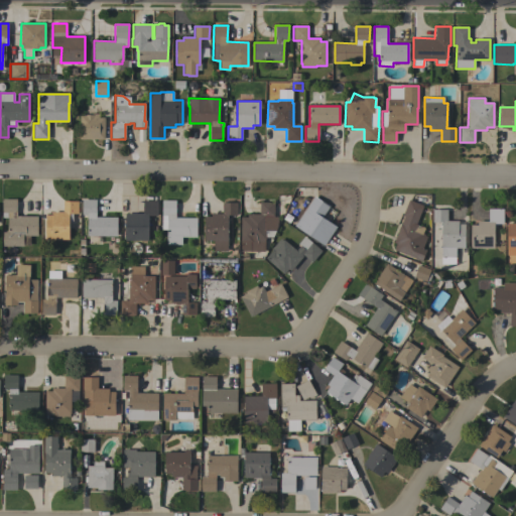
[(80,139),(80,116),(85,116),(85,115),(92,115),(92,114),(99,114),(99,117),(104,117),(104,139),(80,139)]
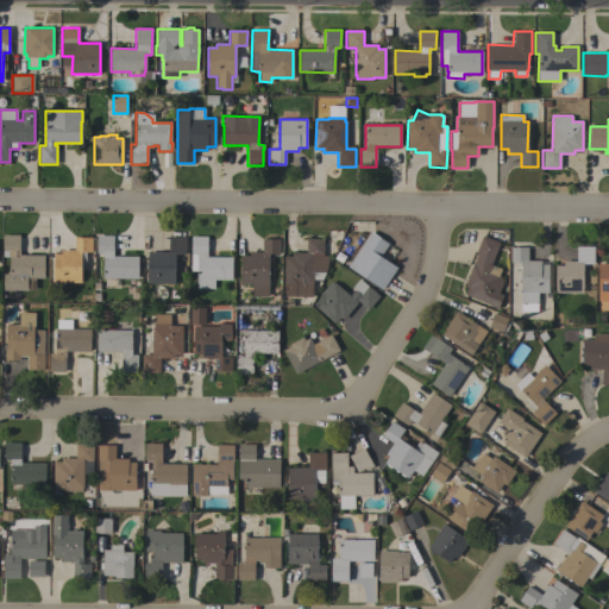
[(347,267),(359,248),(370,232),(389,245),(381,257),(396,268),(382,289),(368,280),(347,267)]
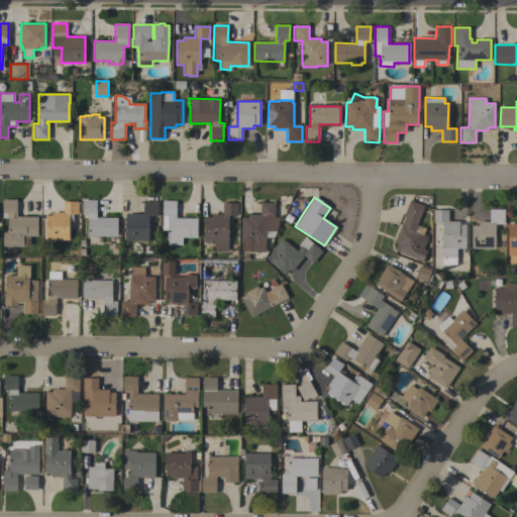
[(37,217),(37,236),(30,236),(29,245),(23,245),(23,246),(2,246),(2,232),(7,232),(7,218),(2,218),(2,199),(16,200),(16,212),(16,216),(37,217)]
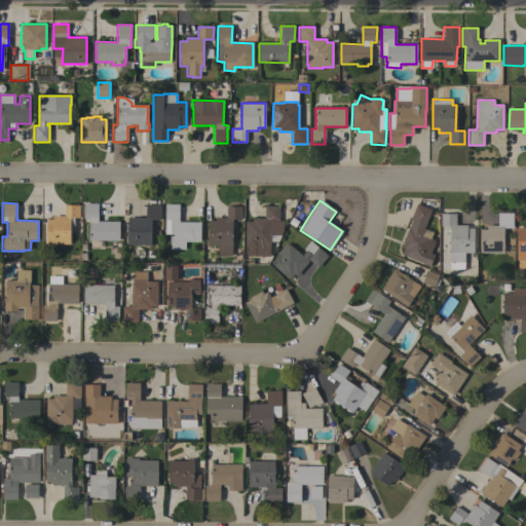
[(119,222),(119,240),(88,240),(88,219),(83,219),(83,203),(98,203),(98,221),(119,222)]
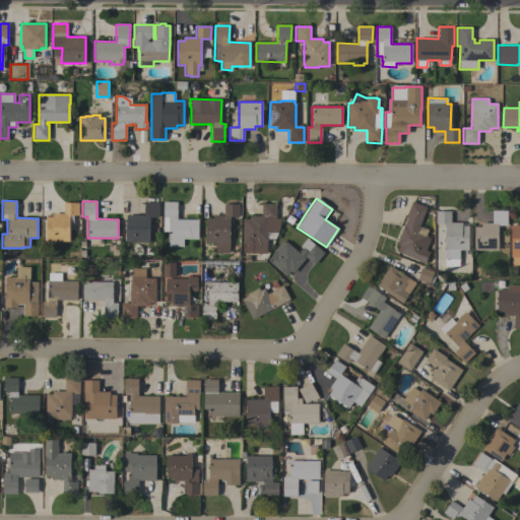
[(406,217),(405,217),(411,201),(426,207),(418,225),(428,230),(426,235),(428,236),(427,237),(430,239),(426,251),(429,252),(425,263),(417,261),(418,260),(397,252),(399,246),(396,245),(406,217)]
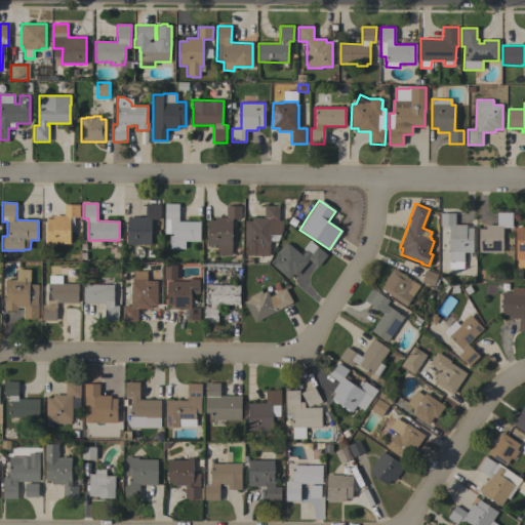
[(64,216),(65,204),(79,205),(79,217),(73,217),(73,224),(70,224),(70,244),(45,243),(46,219),(52,219),(52,215),(64,216)]
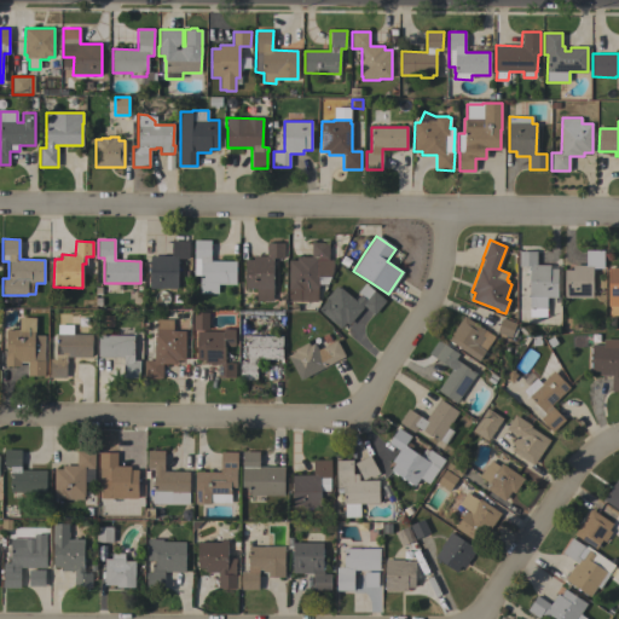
[(150,288),(150,256),(157,256),(157,255),(172,255),(172,241),(189,241),(189,259),(178,259),(177,288),(150,288)]
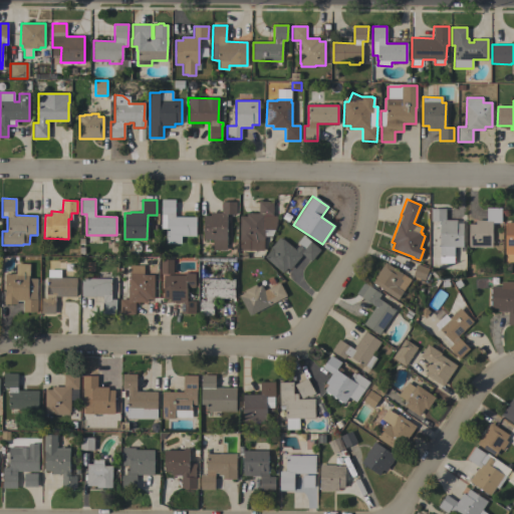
[(181,236),(181,244),(166,243),(166,228),(161,228),(162,200),(175,200),(175,217),(196,217),(196,236),(181,236)]
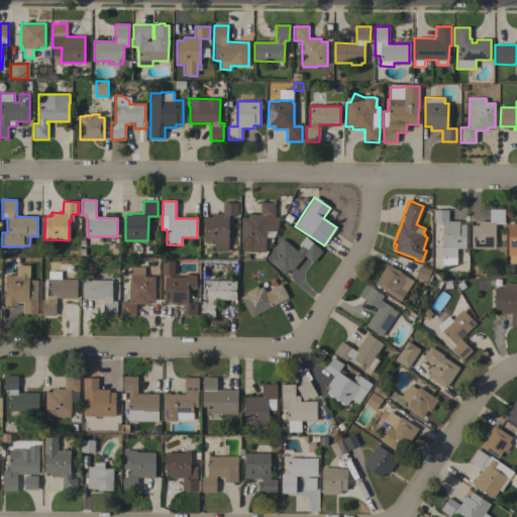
[(266,231),(266,239),(265,239),(265,251),(248,251),(248,260),(242,260),(242,254),(243,254),(243,251),(241,251),(241,218),(247,218),(247,214),(260,214),(260,202),(275,203),(275,217),(278,217),(278,226),(276,231),(266,231)]
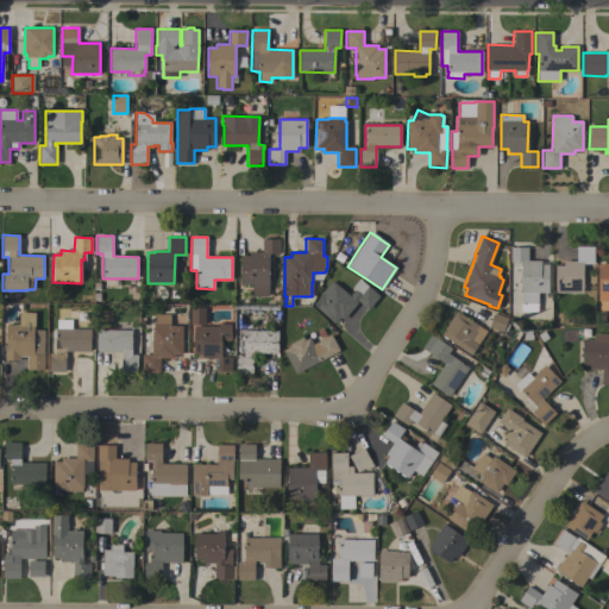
[(268,296),(251,296),(252,284),(240,284),(242,256),(249,256),(249,252),(262,252),(262,239),(280,239),(280,253),(269,253),(268,296)]
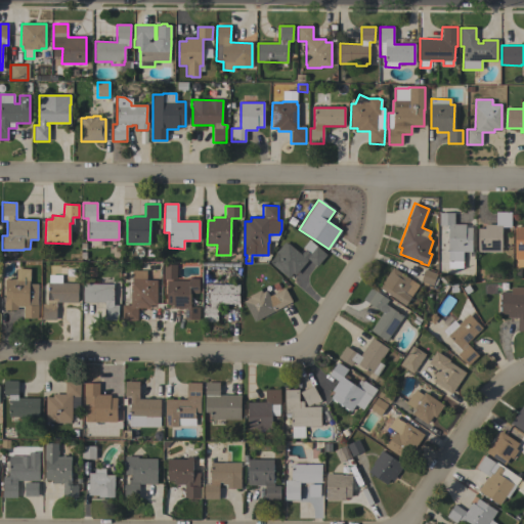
[(478,252),(478,228),(484,228),(484,224),(495,224),(495,212),(511,212),(511,227),(500,227),(500,252),(478,252)]
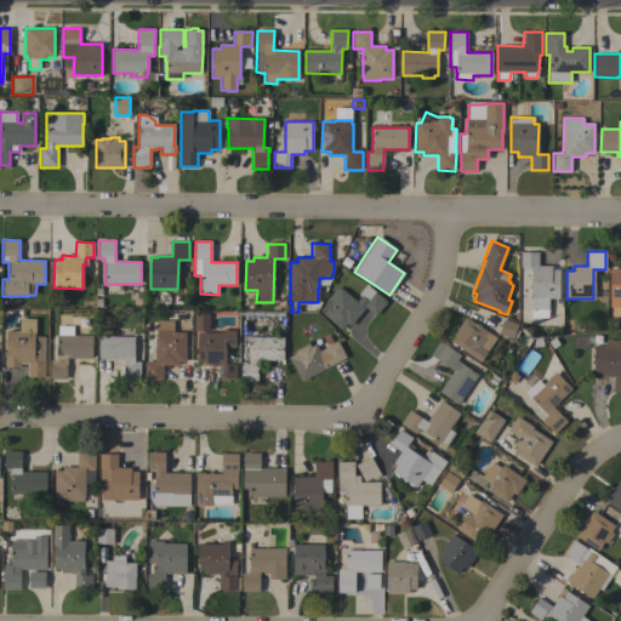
[(531,308),(531,298),(531,268),(520,267),(520,252),(539,252),(537,266),(559,266),(559,298),(548,298),(548,308),(531,308)]
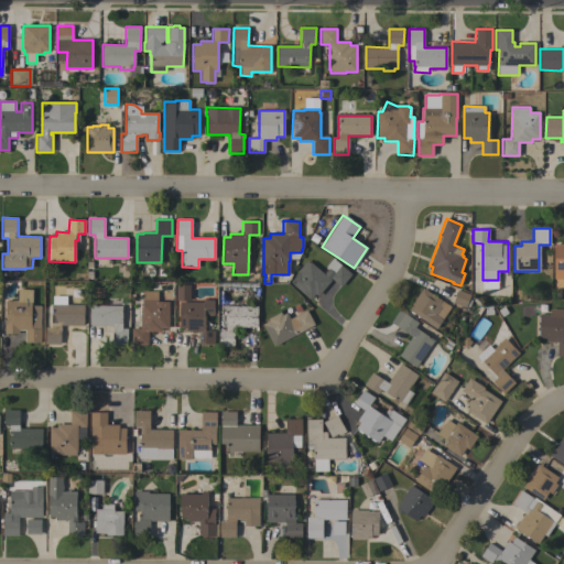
[(563,279),(554,279),(554,243),(563,243),(563,279)]
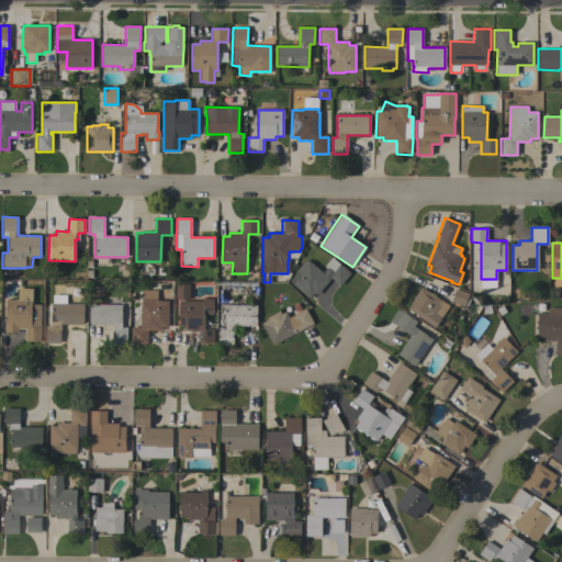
[(289,281),(296,272),(295,271),(305,260),(307,262),(308,261),(323,273),(327,268),(325,266),(332,257),(350,273),(339,285),(330,278),(316,295),(314,293),(310,299),(289,281)]
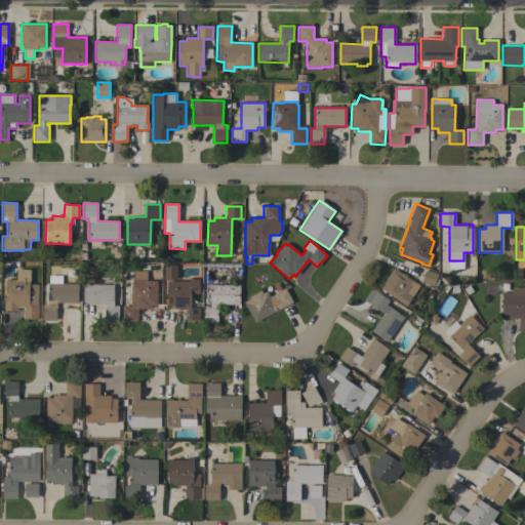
[(394,268),(419,286),(411,297),(405,306),(379,288),(394,268)]
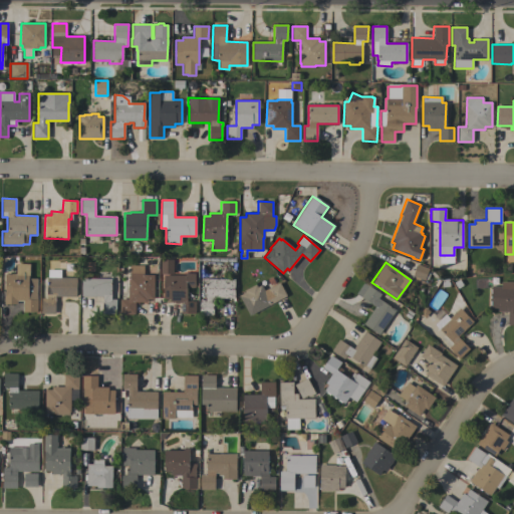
[(36,299),(37,299),(36,312),(22,312),(22,301),(17,301),(17,304),(4,304),(4,297),(5,297),(5,273),(16,274),(16,264),(29,264),(29,277),(28,277),(28,278),(37,278),(36,299)]
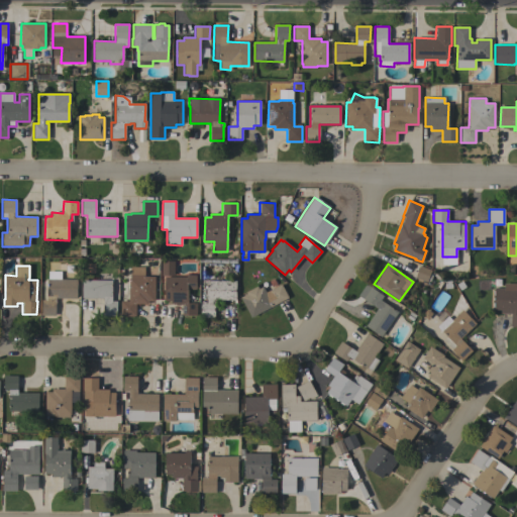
[(431,270),(426,282),(415,278),(419,266),(431,270)]
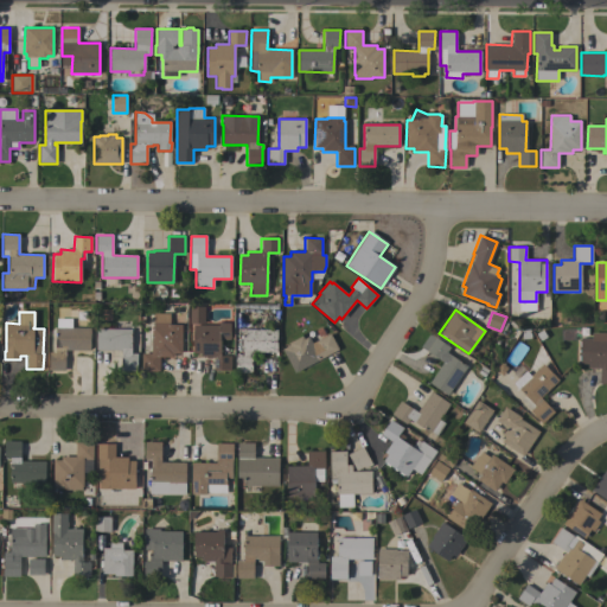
[(181,353),(173,353),(173,357),(159,357),(159,371),(141,371),(141,353),(151,353),(151,326),(153,326),(153,313),(170,313),(170,325),(181,325),(181,353)]
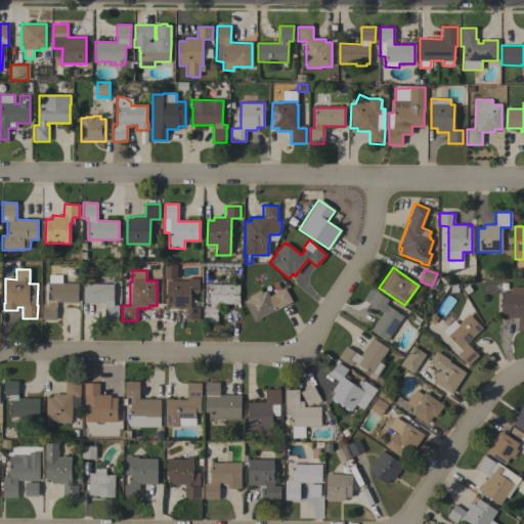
[(188,280),(188,277),(199,277),(198,294),(190,294),(189,307),(199,307),(199,319),(184,319),(184,308),(173,308),(173,305),(166,305),(167,280),(188,280)]
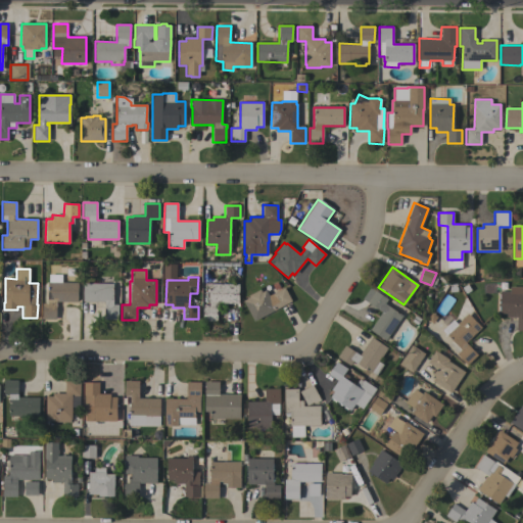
[(85,283),(86,281),(93,281),(93,283),(112,284),(112,304),(117,304),(117,320),(103,320),(104,301),(83,301),(83,283),(85,283)]
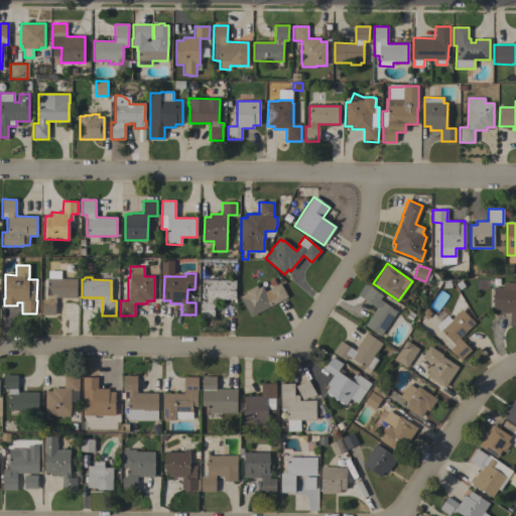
[(77,279),(76,298),(55,297),(54,314),(41,314),(41,299),(46,299),(46,278),(77,279)]
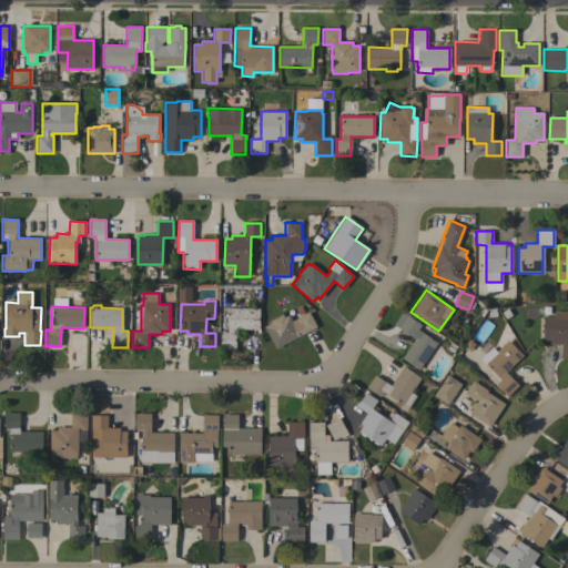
[(260,308),(259,330),(236,330),(235,348),(220,348),(220,332),(226,332),(226,308),(260,308)]
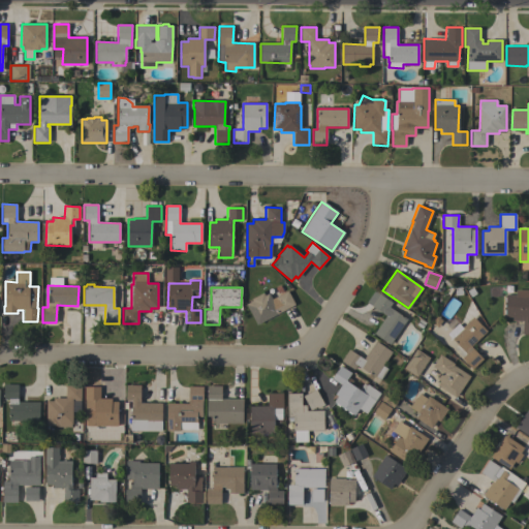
[(256,324),(246,304),(252,301),(251,299),(262,292),(265,296),(269,293),(272,299),(287,290),(294,305),(256,324)]
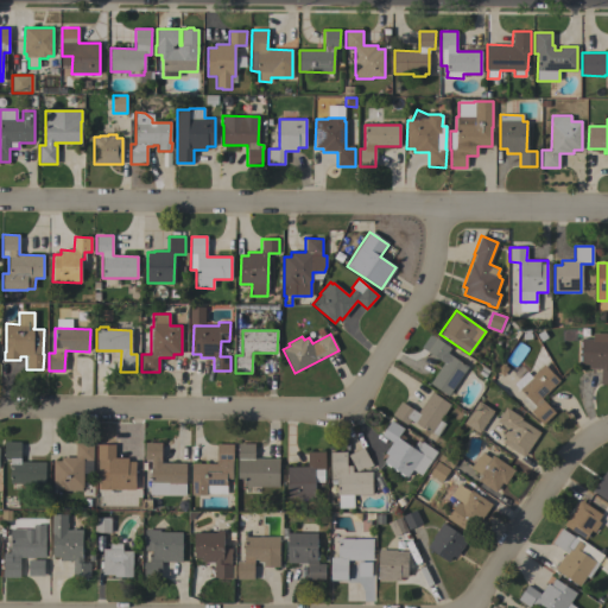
[(420,347),(430,334),(450,348),(447,353),(468,367),(448,396),(430,384),(443,362),(426,352),(420,347)]
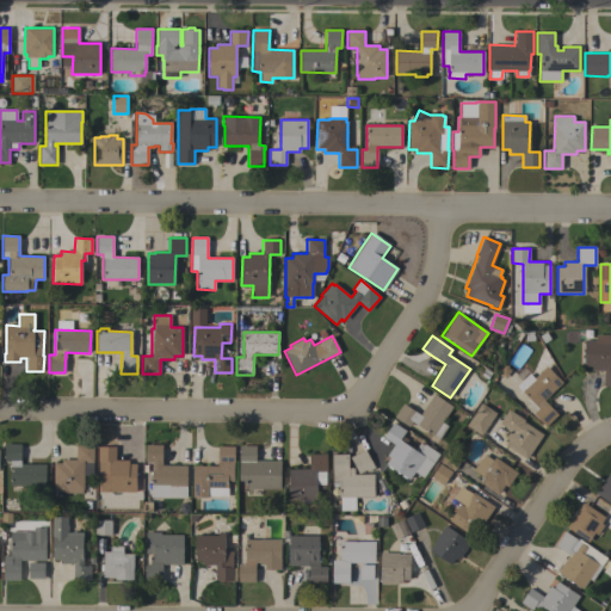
[(610,387),(603,387),(603,370),(591,370),(591,366),(582,366),(584,340),(596,340),(596,335),(610,335),(610,387)]
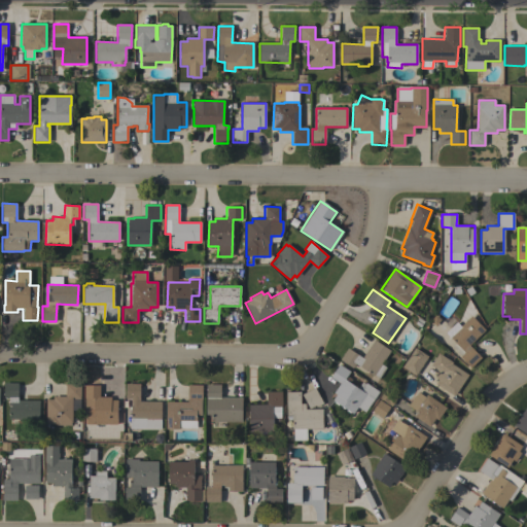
[(485,330),(469,345),(481,357),(470,367),(460,356),(457,352),(456,353),(451,348),(455,343),(445,332),(456,322),(460,326),(471,316),(485,330)]
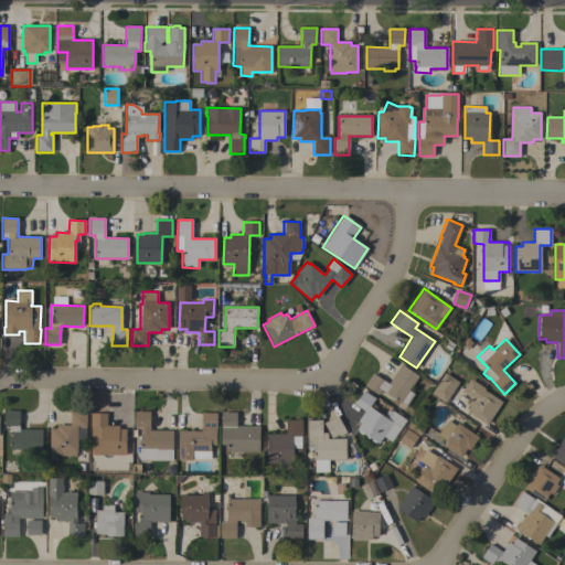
[(408,391),(414,394),(406,405),(401,402),(401,403),(381,390),(377,395),(364,385),(372,373),(388,383),(401,364),(418,375),(408,391)]
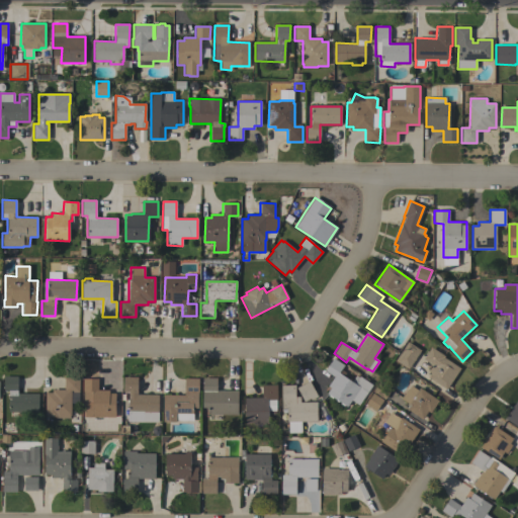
[(408,369),(396,360),(408,341),(421,350),(408,369)]
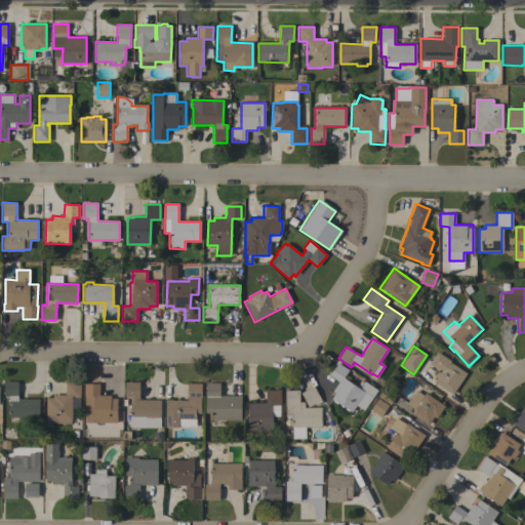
[(467,373),(452,395),(434,382),(437,377),(434,375),(438,369),(429,364),(437,352),(450,361),(450,362),(467,373)]
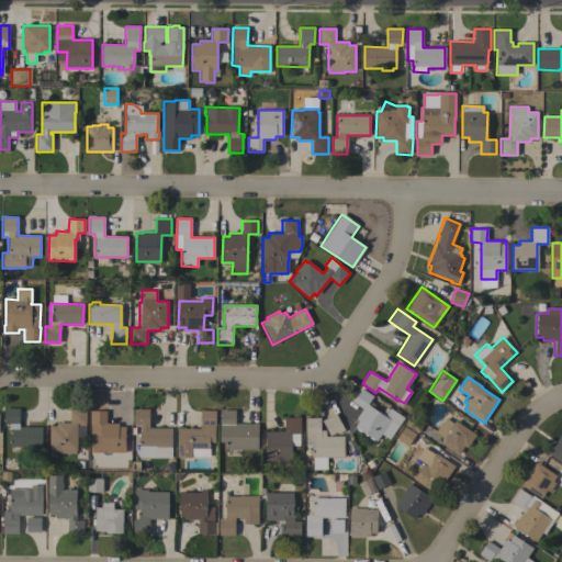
[(355,426),(359,420),(356,418),(362,408),(352,402),(361,389),(372,396),(370,401),(375,405),(372,408),(381,414),(386,407),(390,409),(390,408),(403,417),(389,439),(381,434),(377,441),(355,426)]
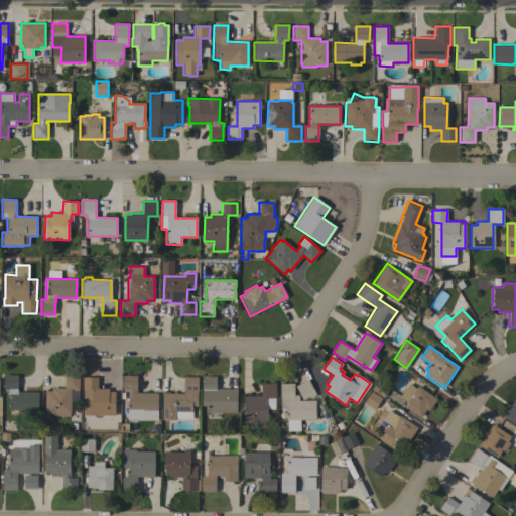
[(38,392),(38,410),(8,410),(9,390),(3,390),(4,375),(17,375),(17,392),(38,392)]
